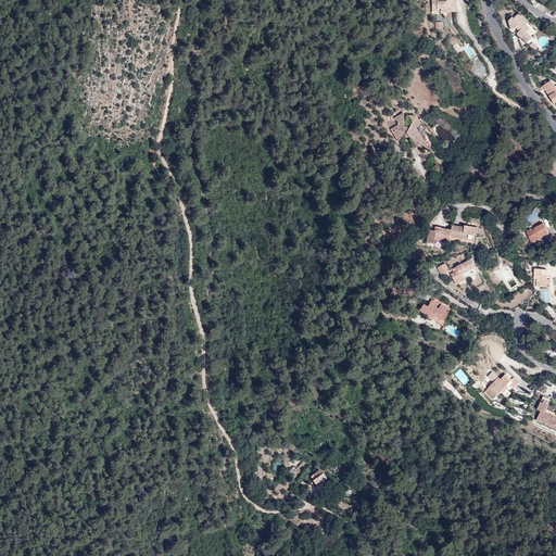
[(454,0),(431,0),(432,12),(453,12),(453,3),(455,3),(454,0)]
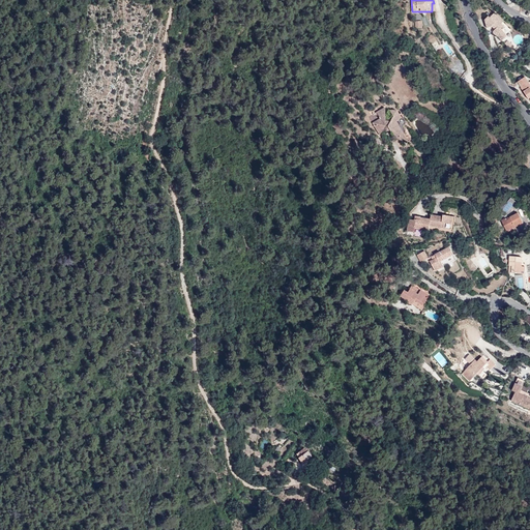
[(489,17),(484,20),(487,28),(491,27),(492,26),(496,30),(494,32),(495,36),(497,35),(502,40),(507,36),(502,30),(505,28),(502,24),(503,22),(495,13),(490,18),(489,17)]
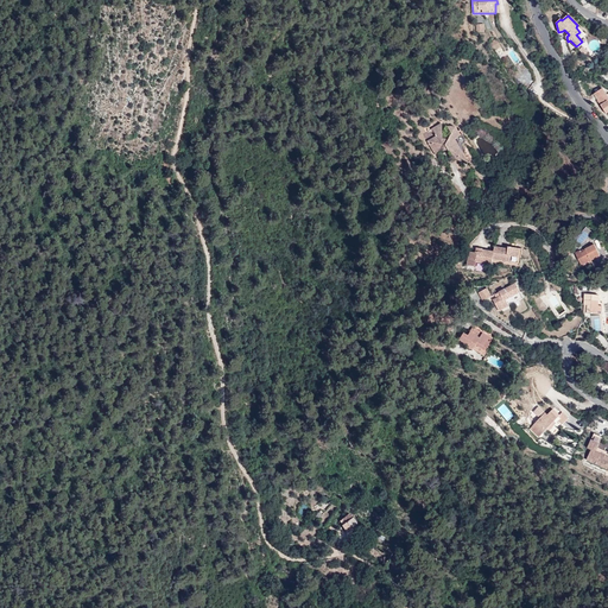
[(495,38),(489,43),(495,50),(501,46),(495,38)]
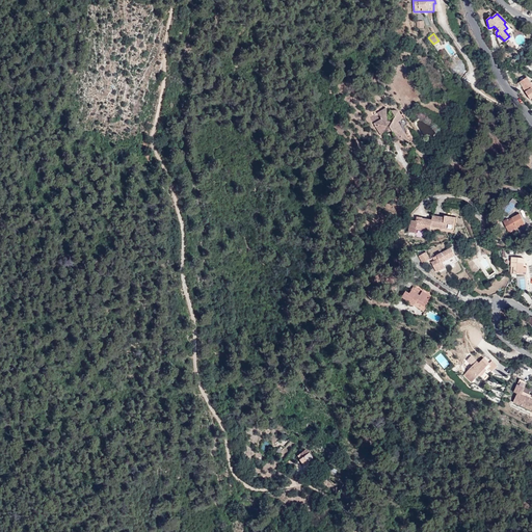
[(531,85),(527,77),(521,81),(524,87),(523,88),(530,100),(531,99),(531,98),(531,85)]
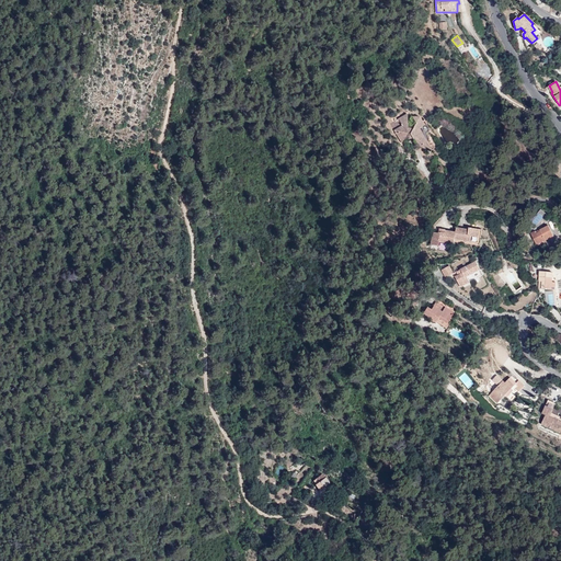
[(402,125),(393,129),(401,142),(404,138),(413,139),(416,147),(432,150),(419,128),(424,125),(420,116),(412,116),(415,123),(413,128),(407,128),(407,114),(398,118),(402,125)]
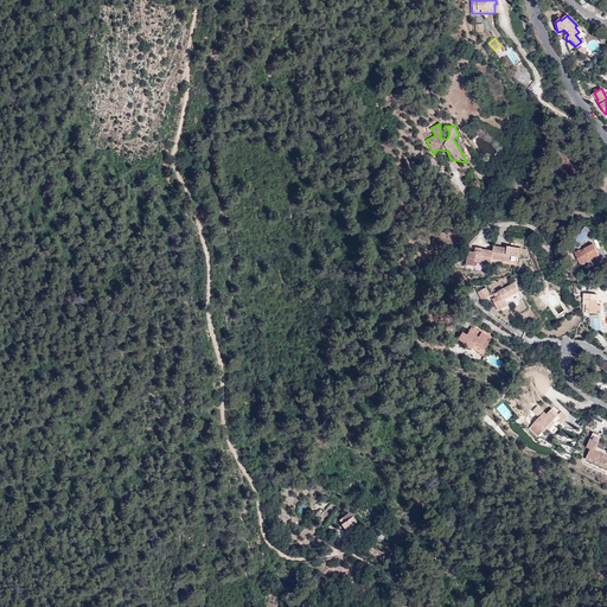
[(580,244),(592,232),(586,228),(575,240),(580,244)]
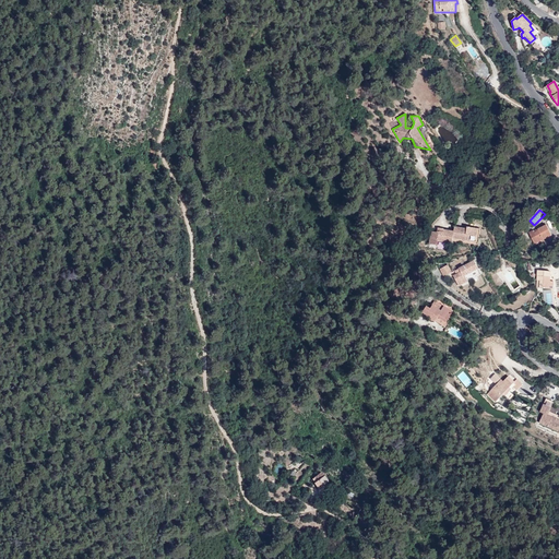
[(534,230),(528,233),(535,246),(544,240),(544,239),(551,235),(546,225),(537,229),(538,230),(535,233),(534,230)]
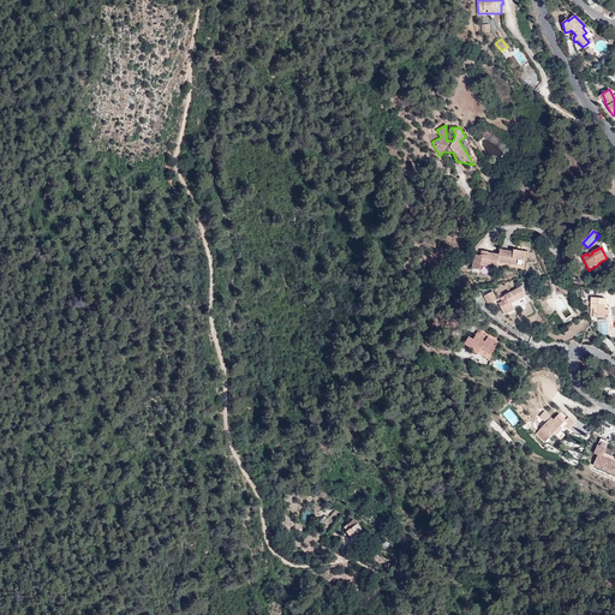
[(488,255),(482,254),(482,256),(476,255),(476,260),(473,260),(472,268),(481,269),(482,264),(497,267),(499,262),(515,264),(517,258),(524,260),(525,251),(514,250),(514,251),(500,250),(499,255),(488,254),(488,255)]
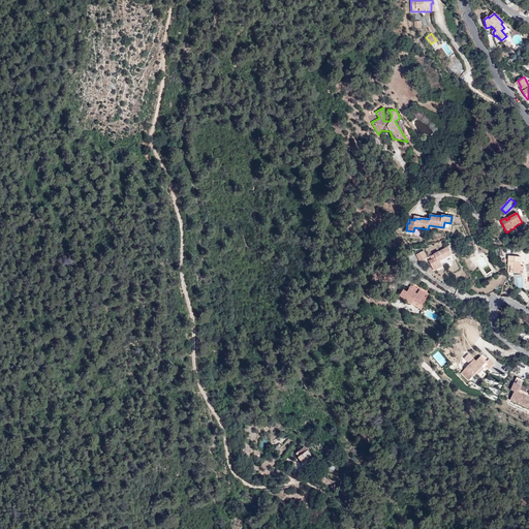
[(436,257),(432,259),(429,260),(434,271),(443,266),(440,260),(453,254),(448,246),(434,254),(436,257)]
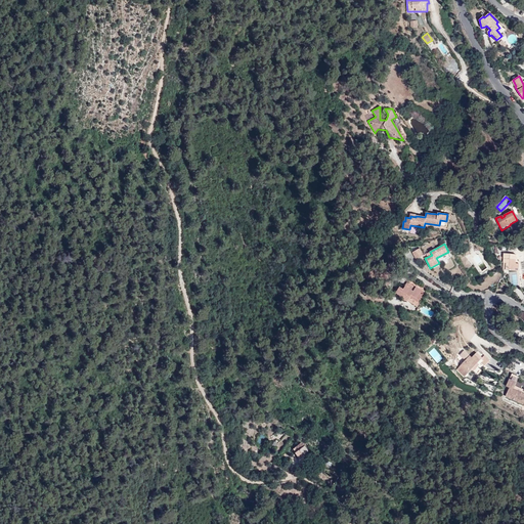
[(471,265),(465,256),(469,253),(465,247),(459,252),(457,253),(457,254),(457,255),(457,257),(460,260),(461,260),(466,269),(471,265)]
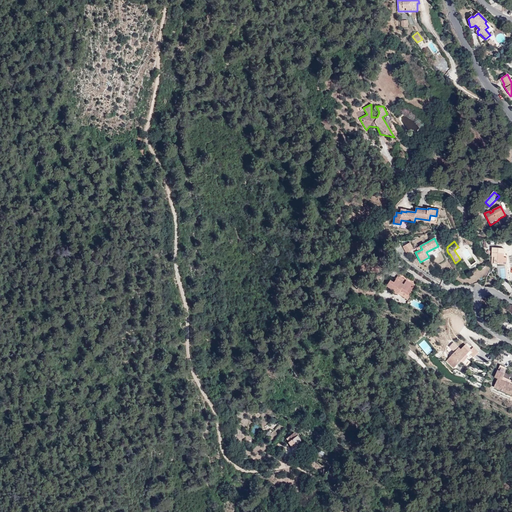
[(411,242),(403,247),(407,254),(415,249),(411,242)]
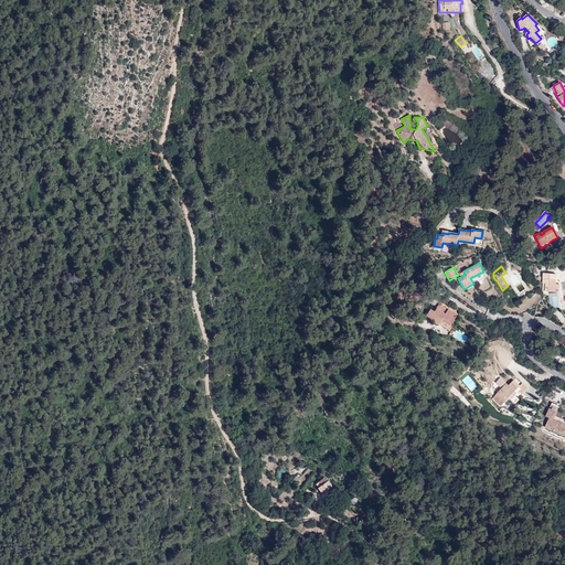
[(546,291),(556,292),(557,284),(556,284),(557,274),(543,273),(542,284),(543,284),(546,284),(546,290),(546,291)]
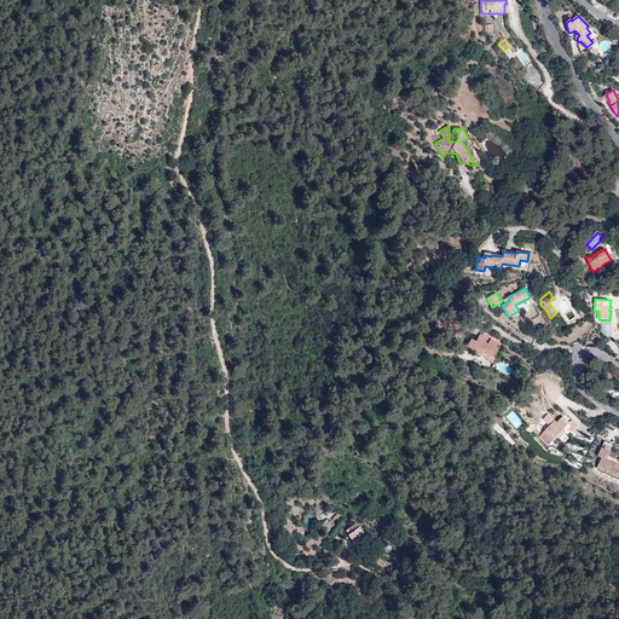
[(485,347),(495,353),(502,341),(482,329),(476,339),(473,335),(468,342),(482,352),(485,347)]
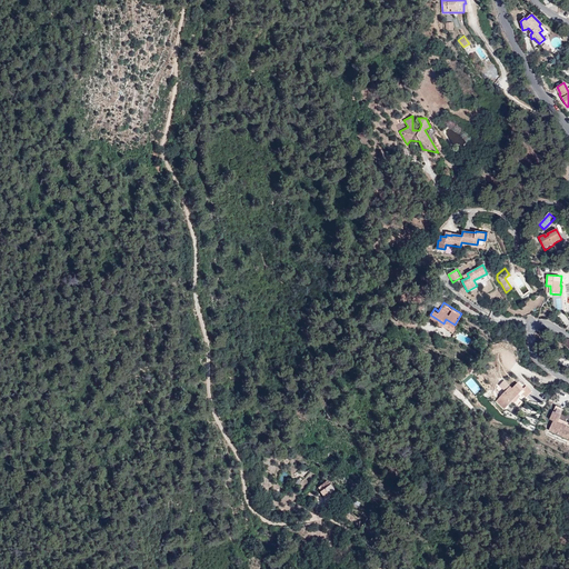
[(457,326),(455,325),(446,319),(443,323),(453,330),(457,326)]
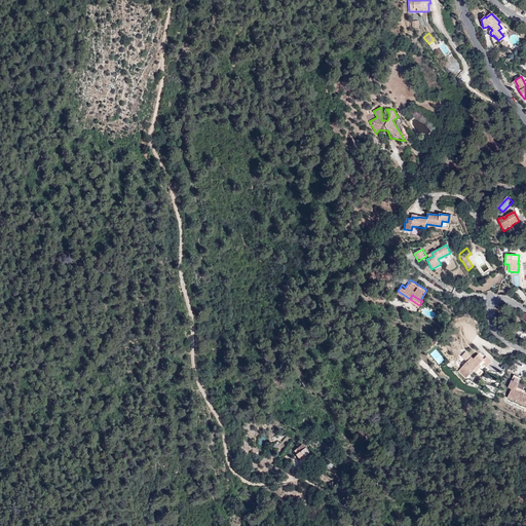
[(474,370),(478,366),(482,363),(487,368),(492,362),(487,357),(484,360),(479,353),(474,360),(472,358),(459,371),(466,378),(474,370)]
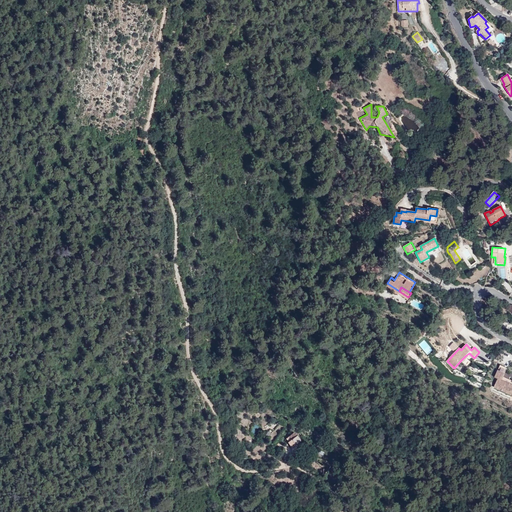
[(511,393),(511,384),(502,380),(507,368),(501,365),(495,378),(498,379),(495,387),(511,395),(511,393)]
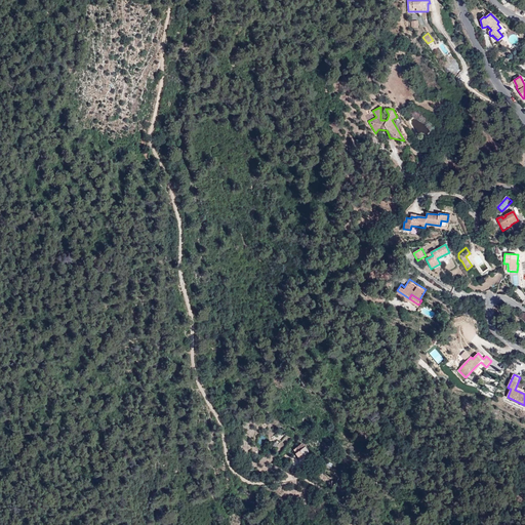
[(304,445),(297,449),(294,452),(298,457),(308,449),(304,445)]
